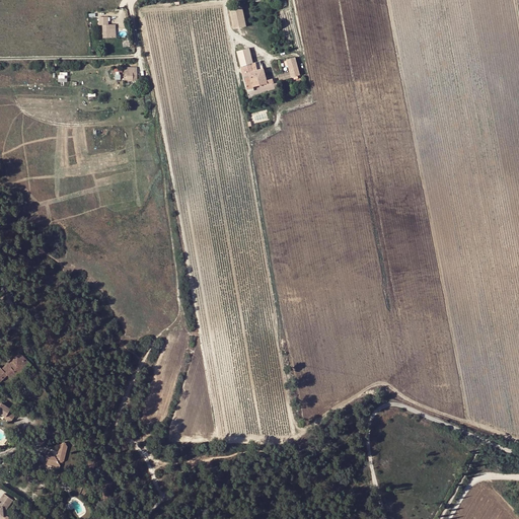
[(232,27),(245,24),(240,6),(228,9),(232,27)]
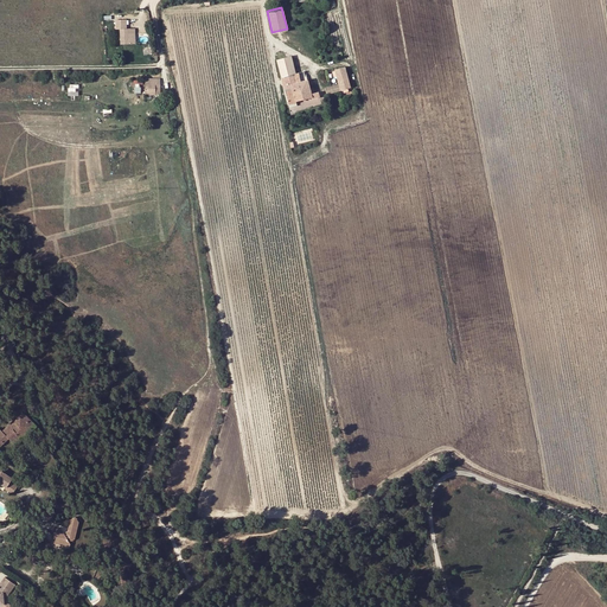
[(126,19),(115,19),(116,29),(119,29),(119,32),(120,44),(129,43),(128,27),(126,29),(126,19)]
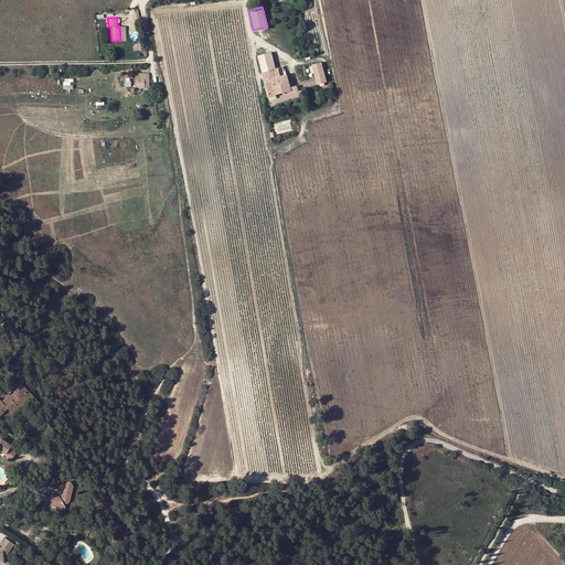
[(276,68),(272,52),(257,55),(269,98),(269,97),(276,96),(276,94),(289,89),(290,92),(298,89),(297,86),(294,86),(292,83),(289,83),(286,71),(279,73),(278,67),(276,68)]
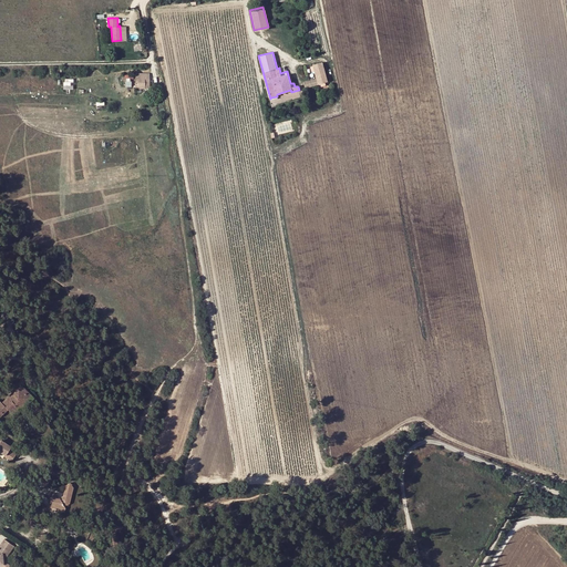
[(306,89),(329,82),(323,64),(312,66),(315,72),(316,72),(318,80),(305,84),(306,89)]
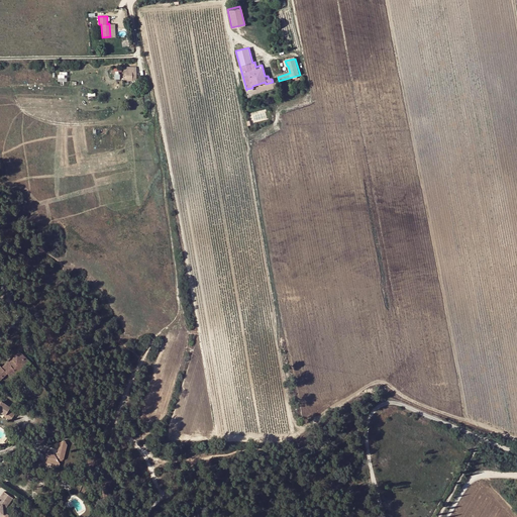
[(123,72),(123,81),(133,81),(135,80),(134,67),(122,68),(123,72)]
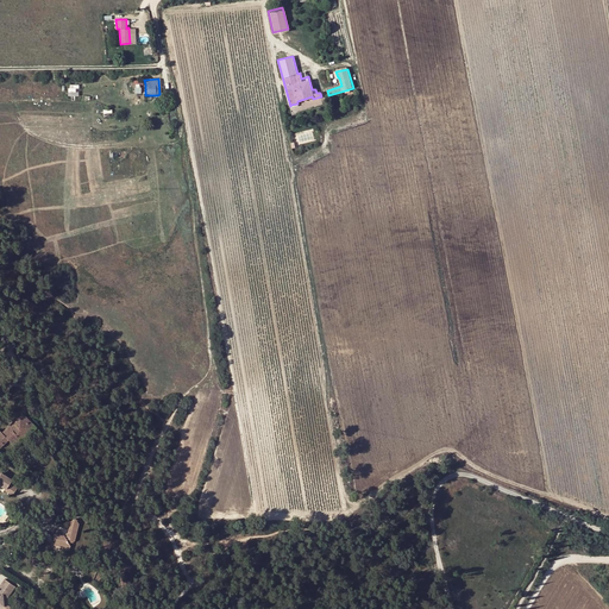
[(69,95),(80,95),(80,85),(69,85),(69,95)]
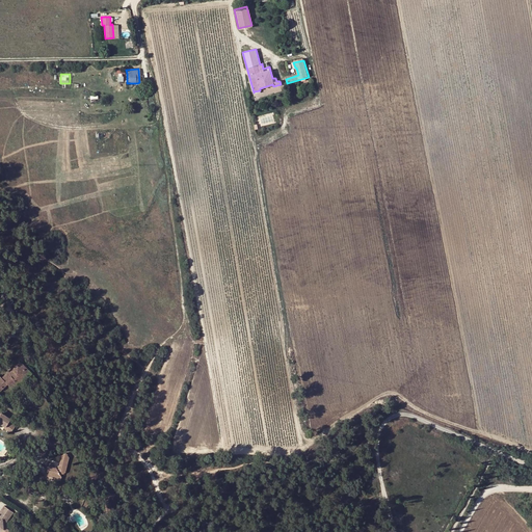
[(15,392),(20,386),(18,383),(27,374),(23,371),(26,369),(20,363),(12,370),(11,369),(1,378),(0,376),(0,392),(7,384),(15,392)]
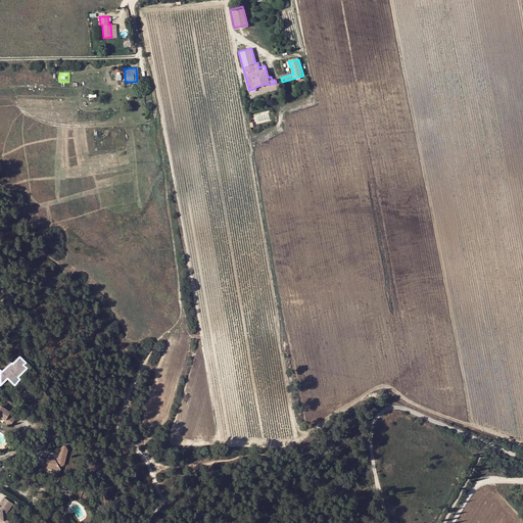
[(17,377),(19,379),(31,368),(26,363),(22,365),(27,368),(17,377)]
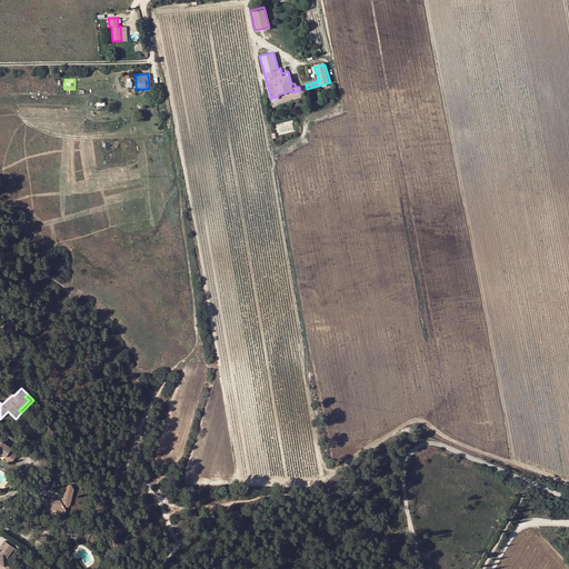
[(0,452),(7,457),(11,449),(6,445),(7,442),(0,438),(0,452)]
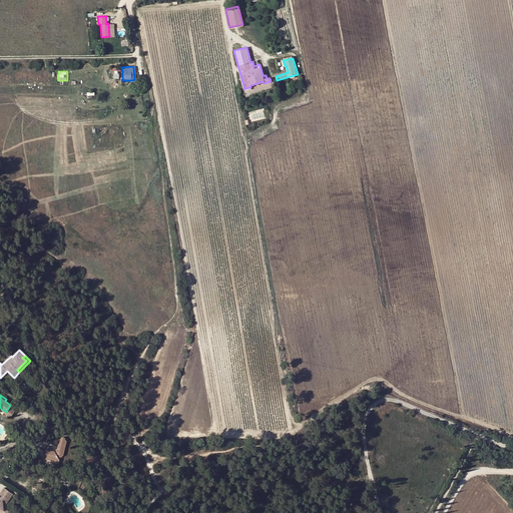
[(50,452),(51,448),(48,447),(44,460),(58,463),(59,460),(56,456),(58,455),(60,458),(63,456),(66,442),(64,437),(58,441),(59,442),(57,449),(55,450),(56,452),(55,453),(50,452)]
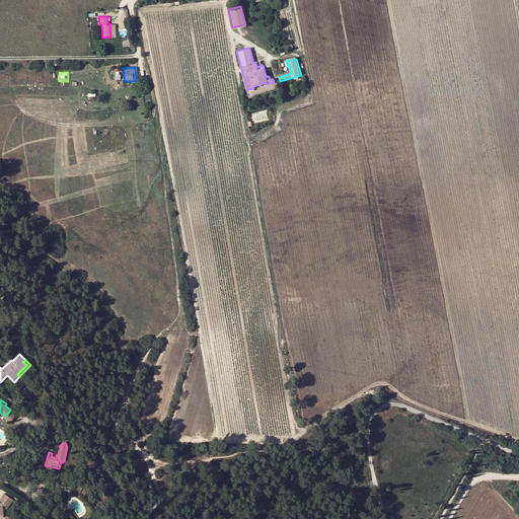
[(4,495),(0,500),(0,517),(2,518),(12,518),(6,515),(6,510),(13,501),(4,495)]
